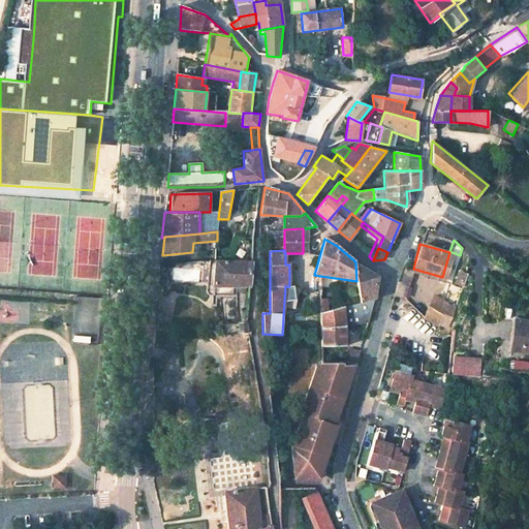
[(250,272),(251,261),(235,261),(216,260),(215,267),(213,296),(234,296),(234,286),(236,286),(245,286),(248,286),(250,272)]
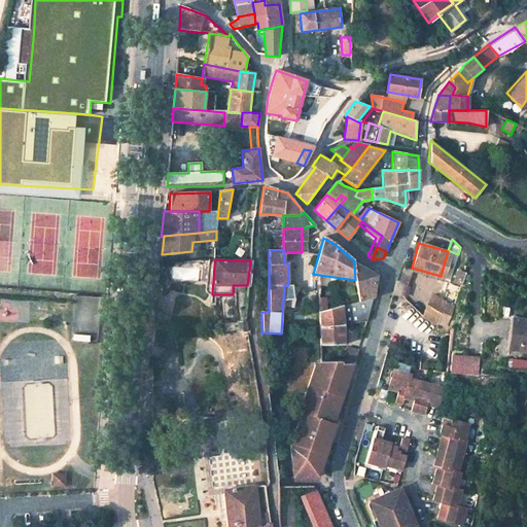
[(373,297),(376,275),(354,262),(355,280),(358,302),(373,297)]
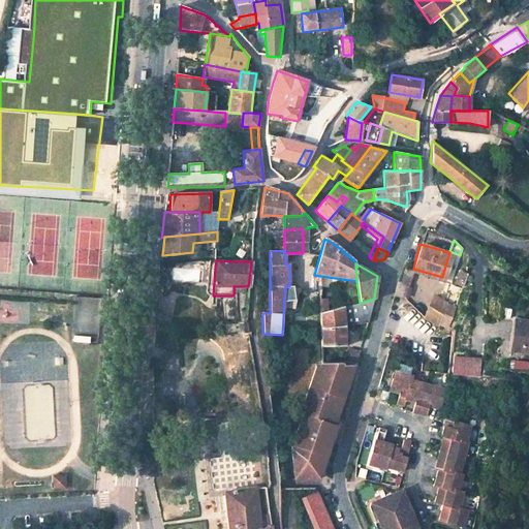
[(434,297),(425,318),(440,325),(447,304),(434,297)]
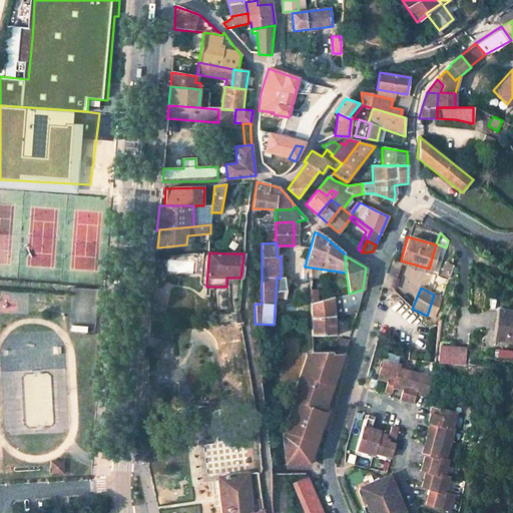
[(334,316),(357,314),(363,290),(349,294),(313,303),(311,304),(312,319),(334,316)]
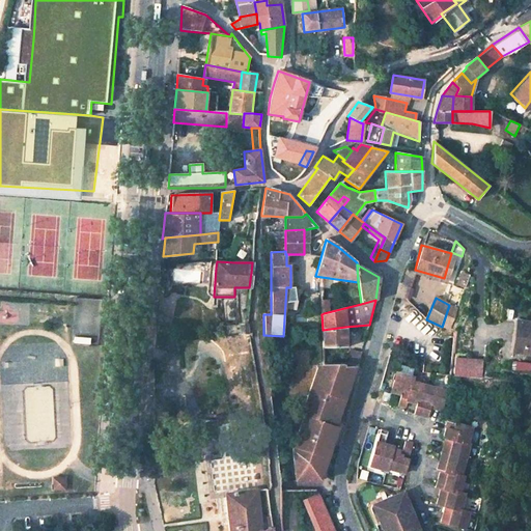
[(530,354),(530,322),(515,320),(512,353),(530,354)]
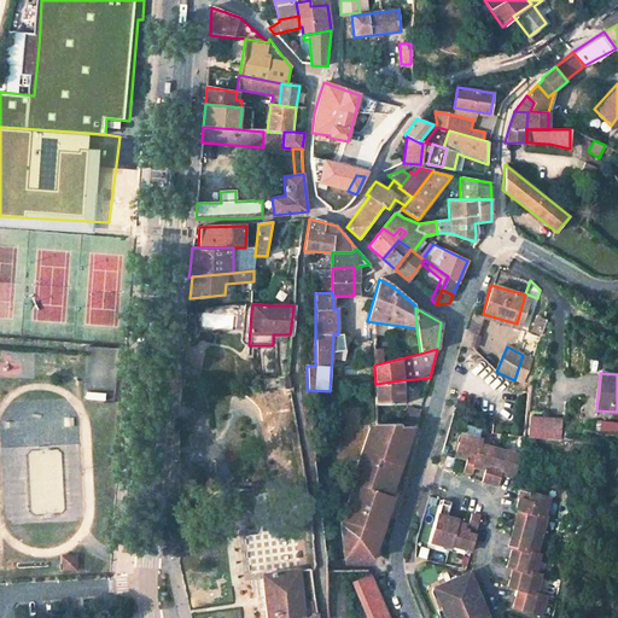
[(287,385),(287,378),(262,382),(263,392),(287,390),(287,385)]
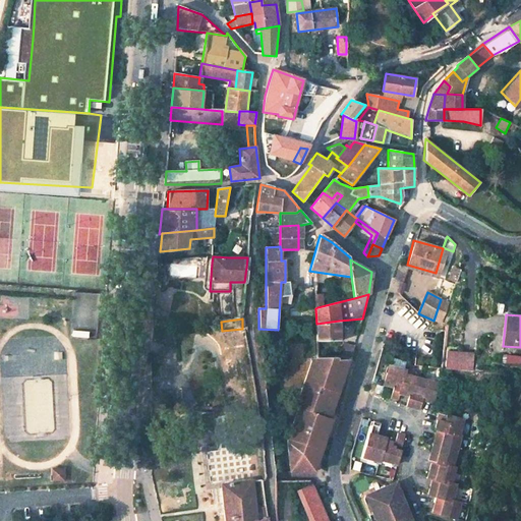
[(339,340),(339,321),(316,324),(316,341),(339,340)]
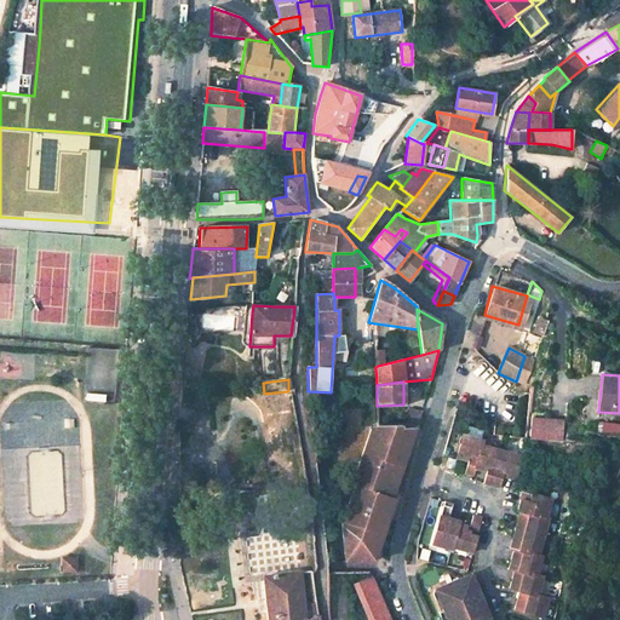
[(200,403),(199,389),(181,389),(179,406),(200,403)]
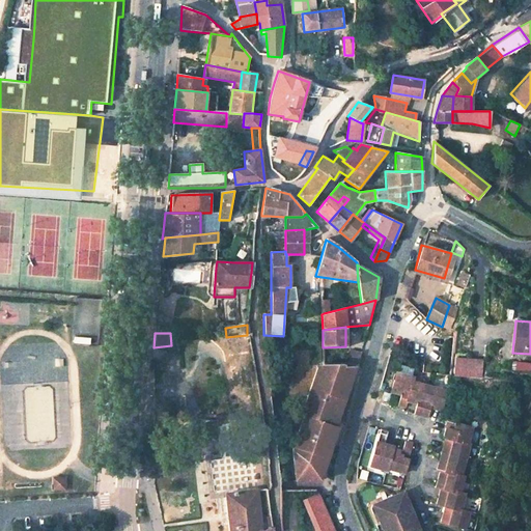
[(358,366),(362,354),(348,350),(344,364),(344,366),(346,366),(358,366)]
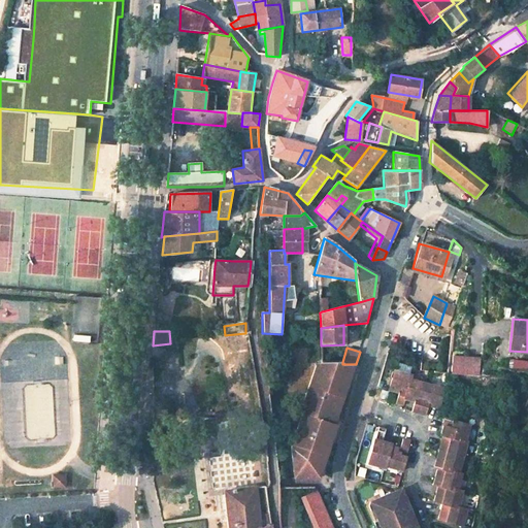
[(477,374),(479,359),(453,356),(451,372),(477,374)]
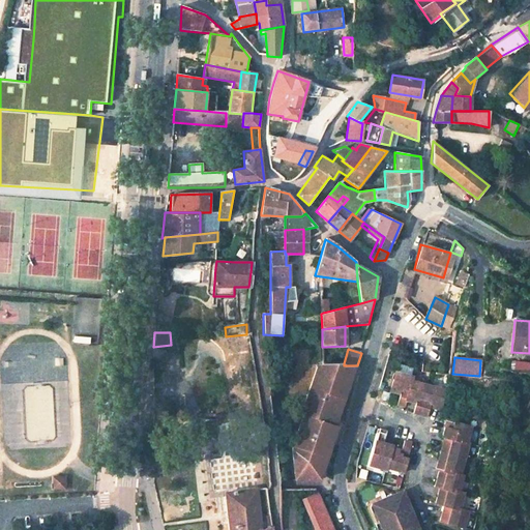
[(529,373),(529,362),(516,361),(514,372),(529,373)]
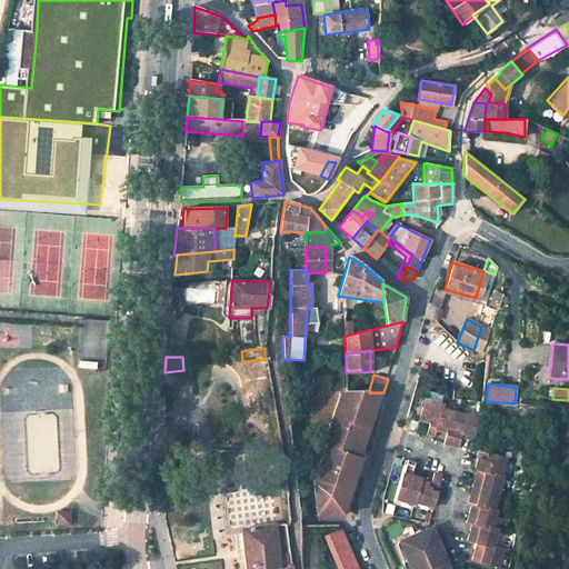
[(317,516),(342,516),(363,457),(360,456),(351,452),(352,450),(355,446),(363,449),(379,406),(368,401),(371,392),(369,392),(369,390),(347,391),(345,395),(343,395),(326,445),(329,445),(317,480),(317,516)]
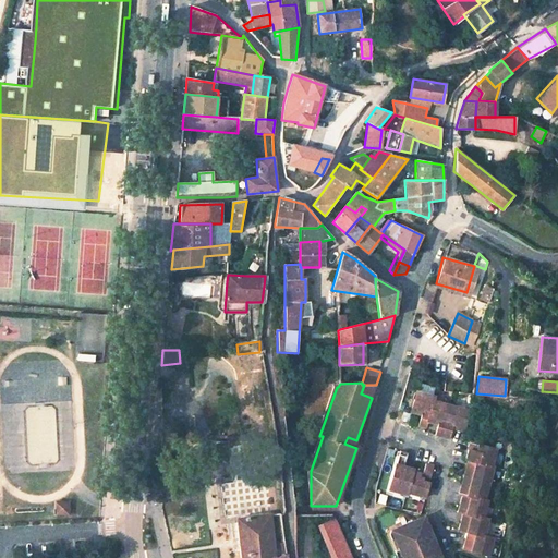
[(376,385),(364,385),(361,393),(372,398),(376,385)]
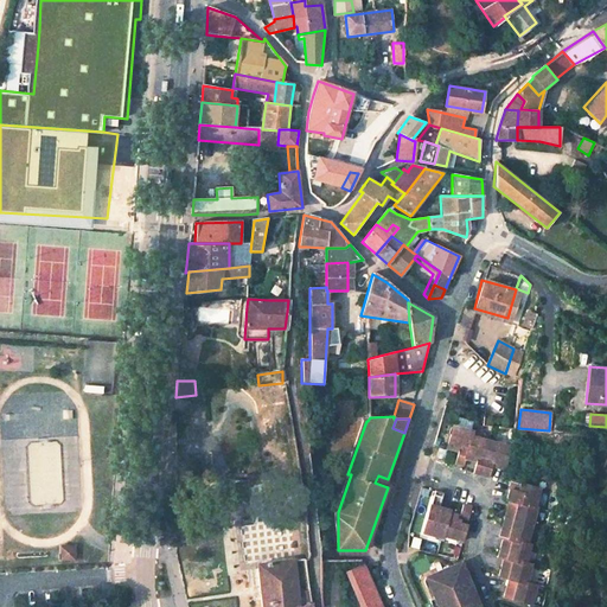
[(452,425),(445,448),(454,452),(455,446),(458,447),(453,462),(464,465),(465,458),(472,436),(473,432),(452,425)]
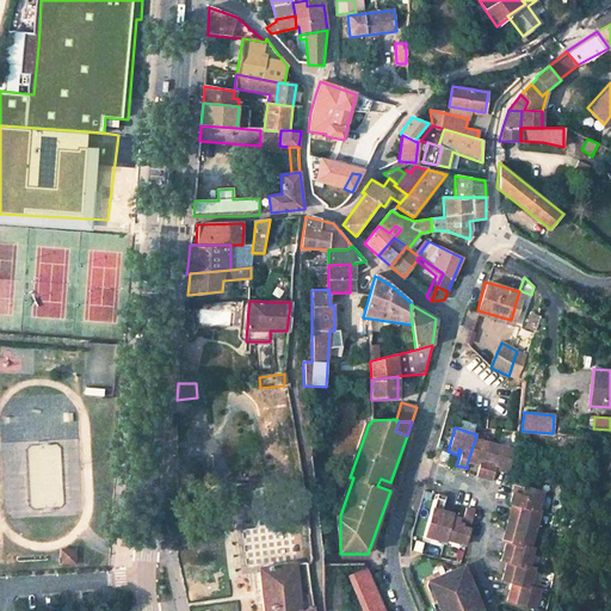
[(479,460),(481,460),(480,464),(476,476),(485,480),(494,445),(475,439),(468,461),(477,463),(479,460)]
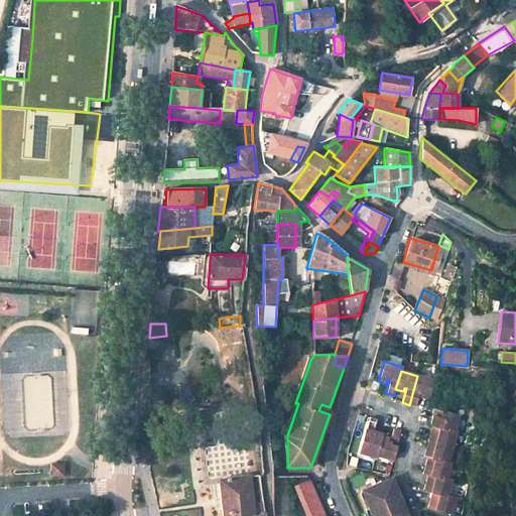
[(420,393),(423,394),(422,397),(428,399),(434,381),(417,376),(409,405),(416,407),(418,400),(419,396),(420,393)]
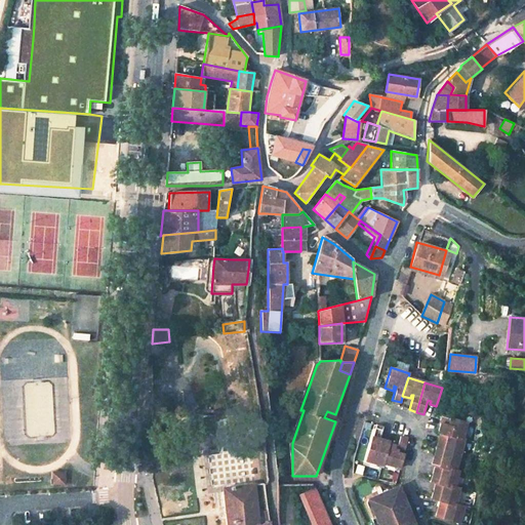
[(324,417),(332,420),(335,414),(327,411),(325,415),(324,417)]
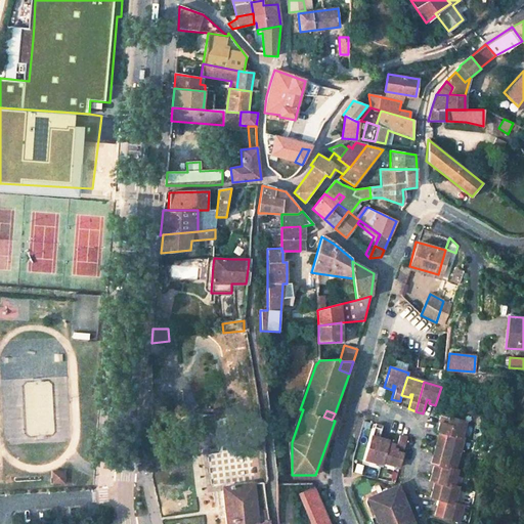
[(440,433),(462,439),(466,424),(442,417),(438,432),(440,433)]
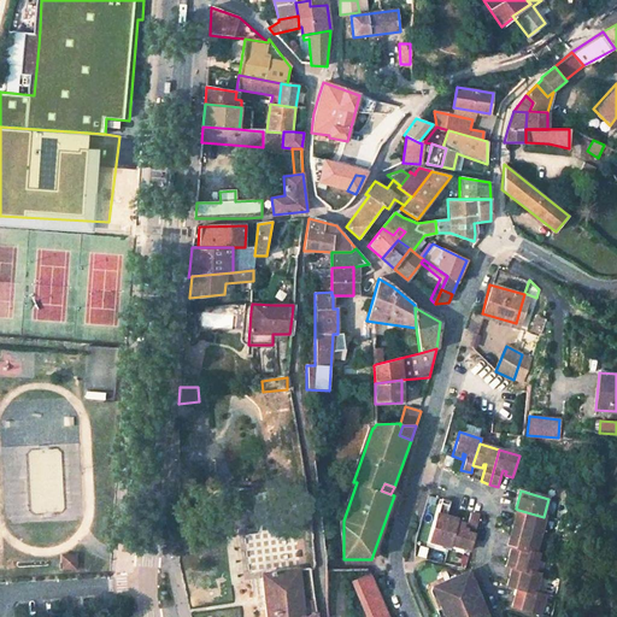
[(442,498),(429,540),(448,546),(450,544),(456,519),(457,518),(447,515),(452,500),(442,498)]
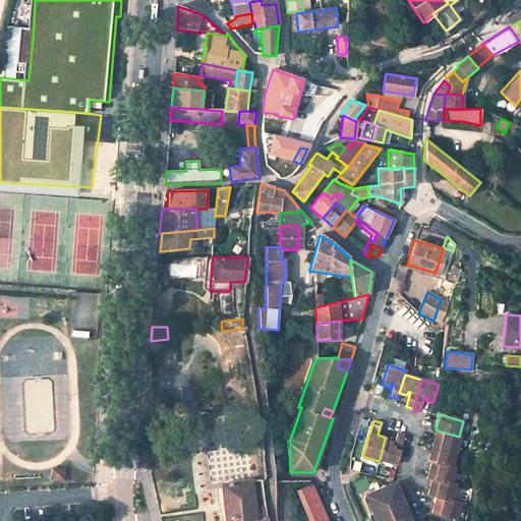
[(433,446),(458,453),(462,439),(463,439),(459,437),(438,430),(436,438),(441,440),(440,444),(435,442),(433,446)]
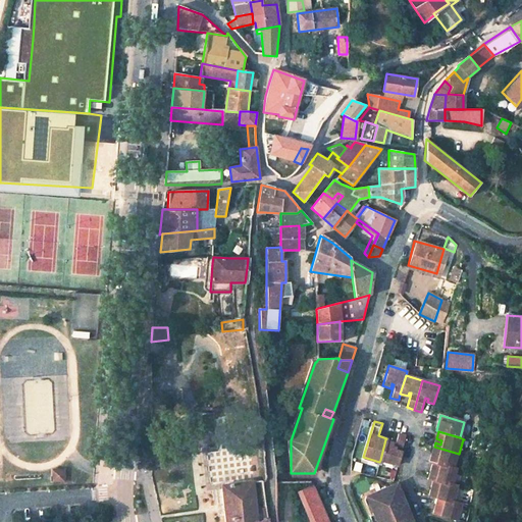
[(380,460),(397,464),(405,434),(398,432),(394,447),(392,446),(393,441),(385,439),(380,460)]
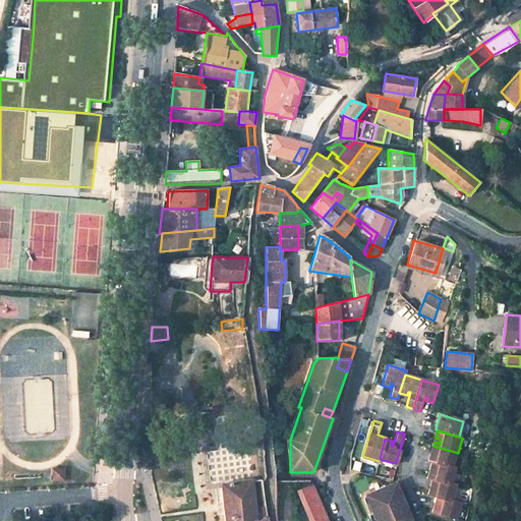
[(432,463),(454,469),(458,453),(433,446),(431,452),(438,454),(437,458),(430,456),(428,462),(432,463)]
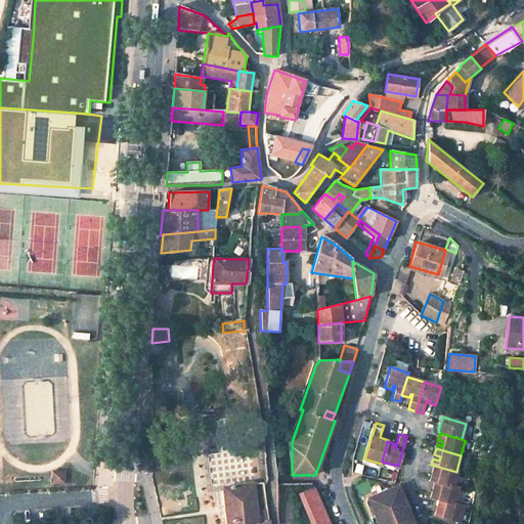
[(224,510),(225,523),(257,523),(257,512),(268,510),(264,483),(266,481),(266,479),(265,466),(220,472),(222,486),(224,510)]
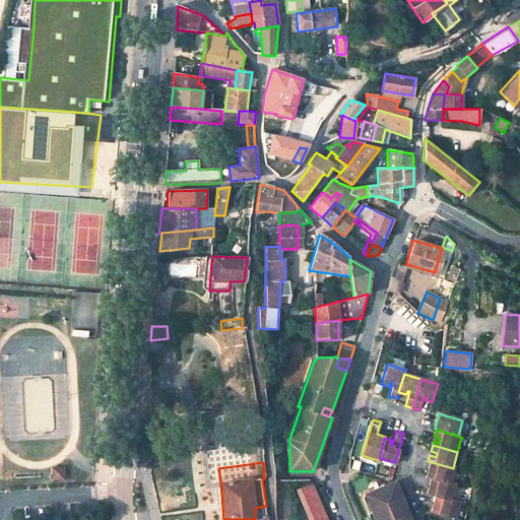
[(433,479),(453,484),(457,469),(453,468),(432,462),(428,477),(433,479)]
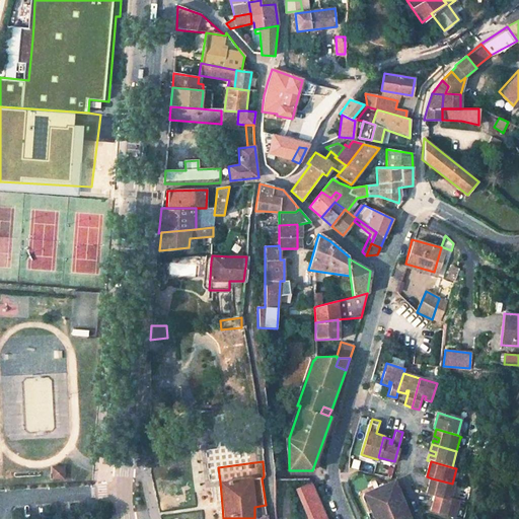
[(63,482),(62,467),(50,468),(50,482),(63,482)]
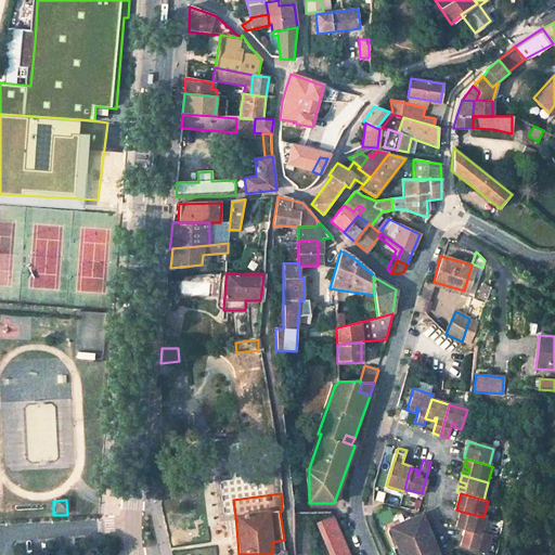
[(467,530),(485,536),(490,519),(483,517),(462,512),(461,518),(466,520),(465,524),(460,523),(457,528),(467,530)]
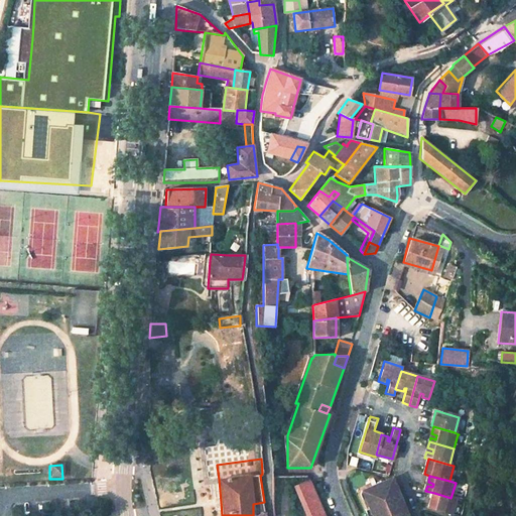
[(409,515),(405,506),(404,504),(399,491),(396,492),(391,478),(368,488),(371,495),(366,498),(373,515),(409,515)]
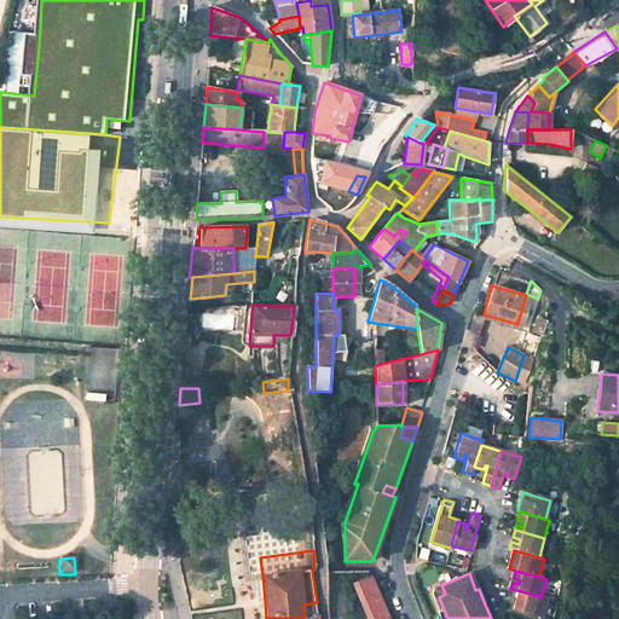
[(389,618),(372,576),(353,585),(354,590),(366,618),(389,618)]
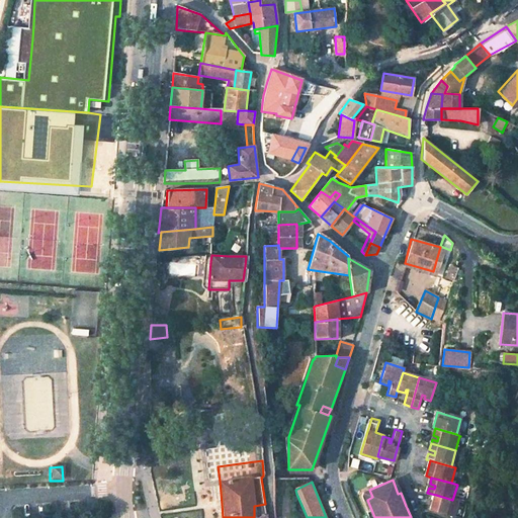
[(364,492),(367,500),(372,497),(369,490),(364,492)]
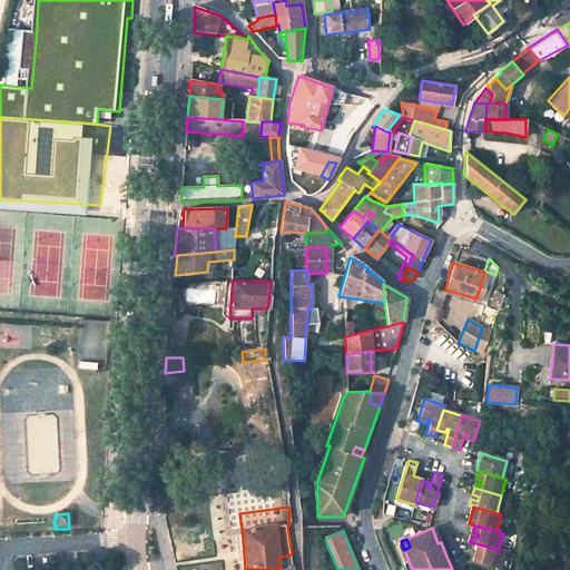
[(482,563),(502,569),(507,552),(503,552),(498,550),(480,544),(478,552),(484,553),(483,558),(477,557),(475,561),(482,563)]
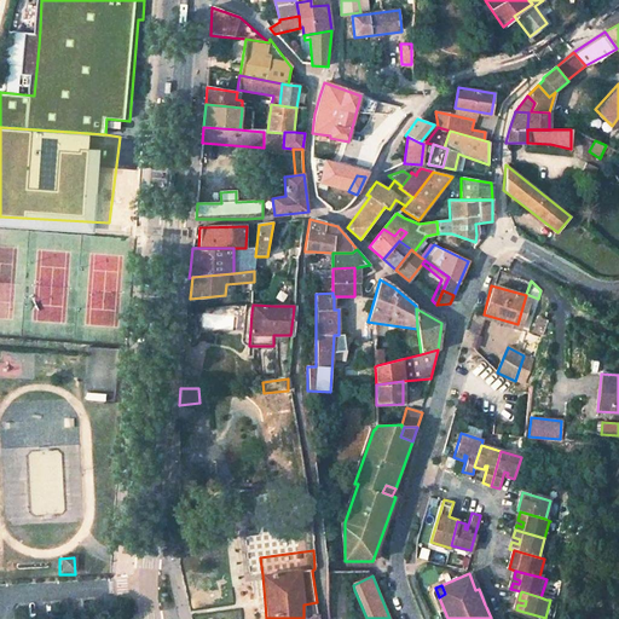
[(318,618),(318,612),(317,602),(304,605),(304,618),(318,618)]
